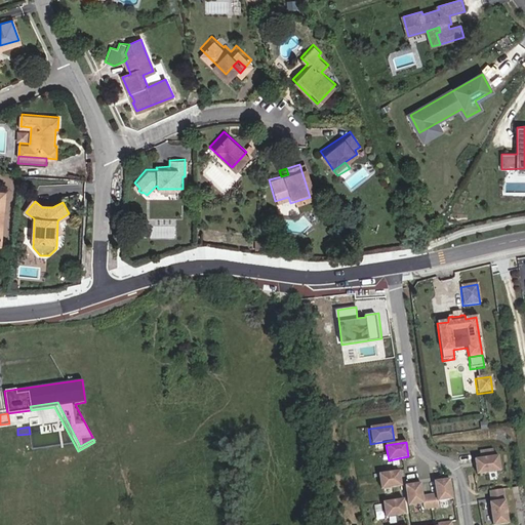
[(499,472),(497,456),(493,457),(492,450),(478,452),(479,459),(474,460),(476,475),(499,472)]
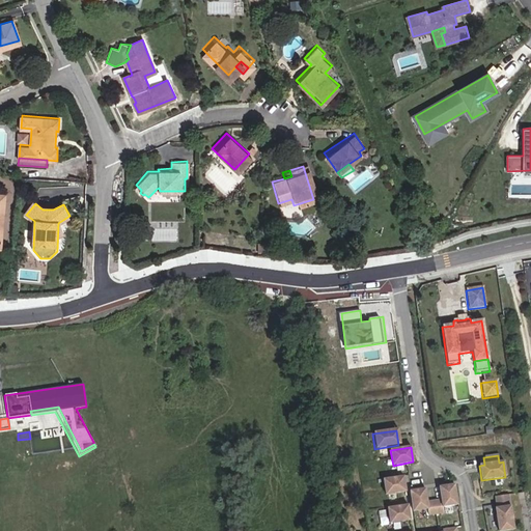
[(401,477),(381,480),(383,496),(403,493),(401,477)]
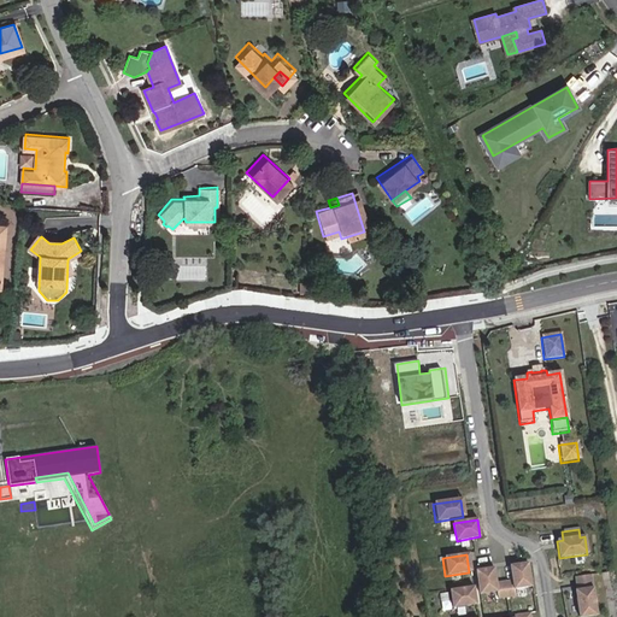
[(526,564),(500,568),(505,599),(513,598),(512,591),(529,588),(526,564)]
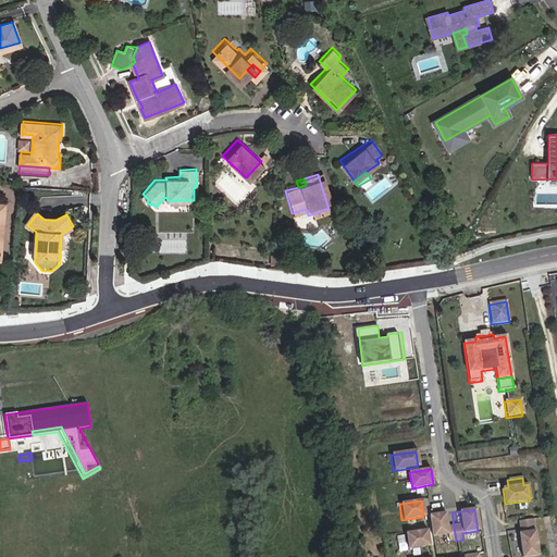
[(452,512),(428,517),(431,537),(446,535),(447,542),(456,541),(452,512)]
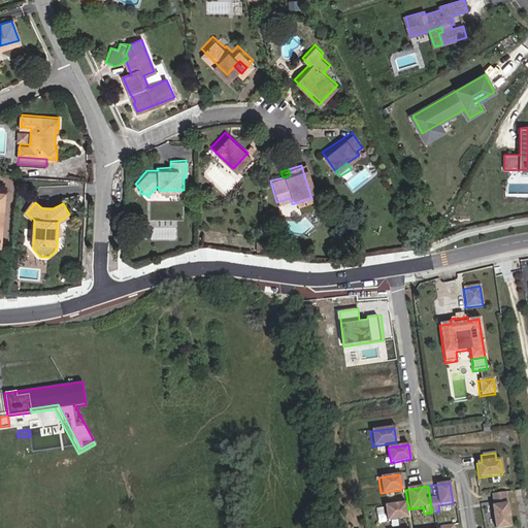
[(506,501),(505,493),(491,495),(492,502),(506,501)]
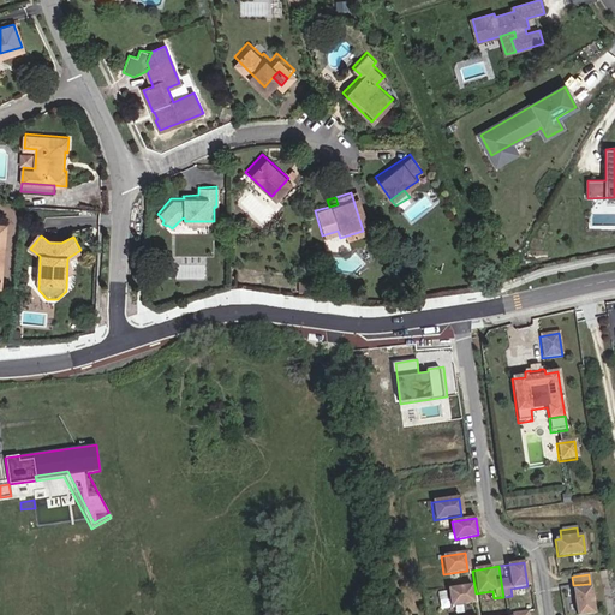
[(473,604),(470,586),(446,590),(449,608),(473,604)]
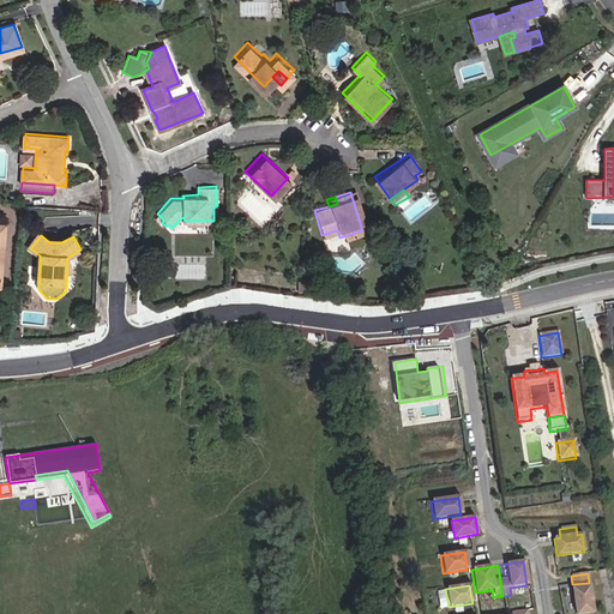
[(590,613),(594,613),(589,587),(571,589),(575,613),(590,613)]
